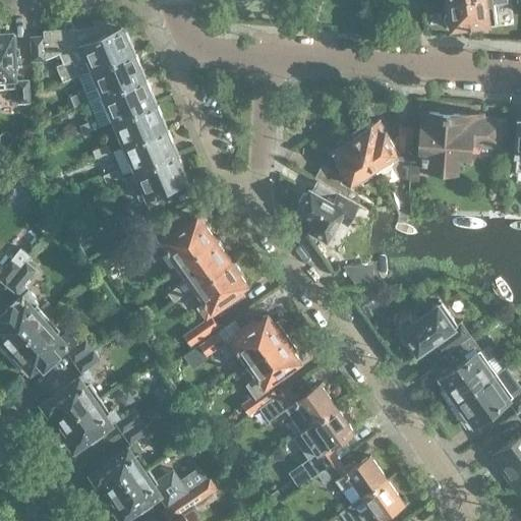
[(446,0),(450,27),(494,22),(491,1),(501,0),(446,0)]
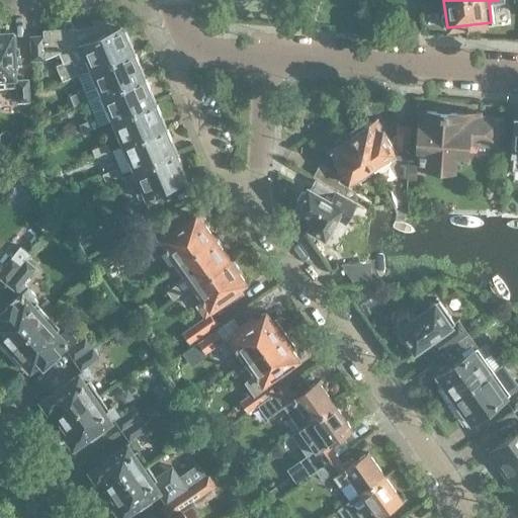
[(44,33),(31,34),(32,60),(47,59),(46,57),(59,52),(63,61),(56,64),(63,80),(87,69),(131,51),(119,25),(116,27),(112,17),(93,19),(94,25),(72,26),(72,21),(64,21),(64,27),(44,28),(44,33)]
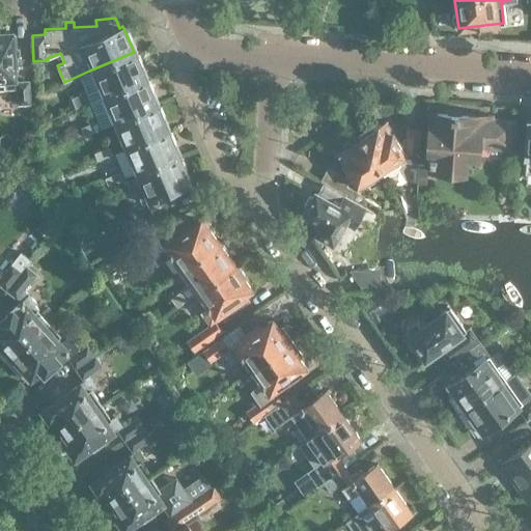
[(12,31),(0,31),(0,89),(17,88),(18,105),(29,104),(28,81),(17,81),(15,78),(15,67),(17,66),(15,36),(12,34),(12,31)]
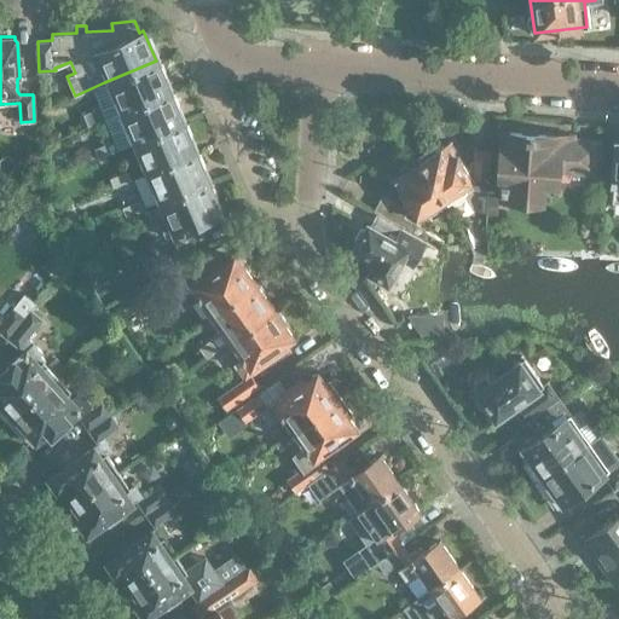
[(113,103),(84,116),(88,126),(104,120),(104,119),(168,91),(156,61),(104,82),(113,103)]
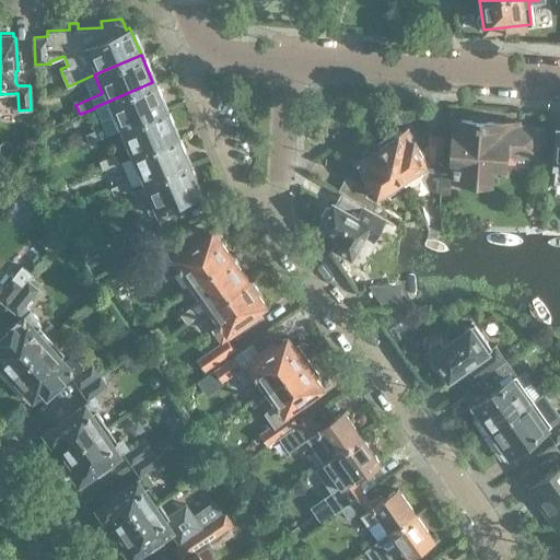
[(102,126),(84,133),(88,142),(118,130),(117,130),(164,111),(152,82),(94,107),(94,108),(102,126)]
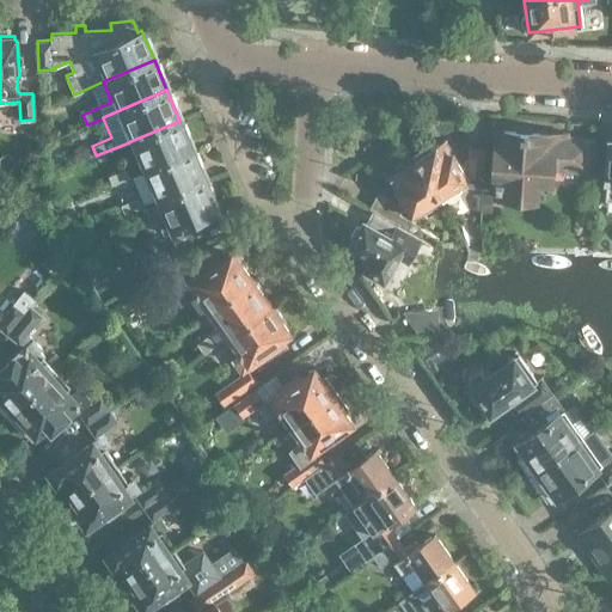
[(179,121),(128,142),(129,142),(141,171),(191,150),(179,121)]
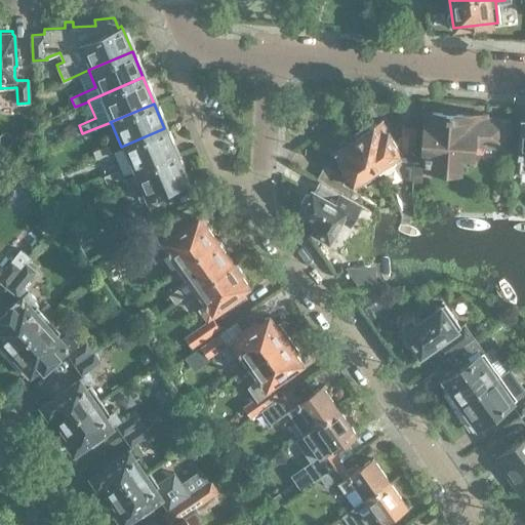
[(427,114),(423,159),(428,159),(427,168),(459,170),(460,151),(473,152),(474,144),(507,147),(509,120),(487,119),(487,115),(433,111),(432,115),(427,114)]
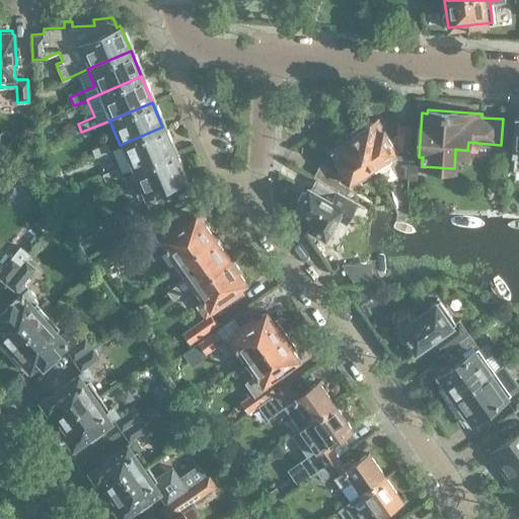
[(366,120),(350,130),(374,171),(396,157),(406,158),(410,125),(396,124),(396,134),(389,139),(377,119),(368,124),(366,120)]
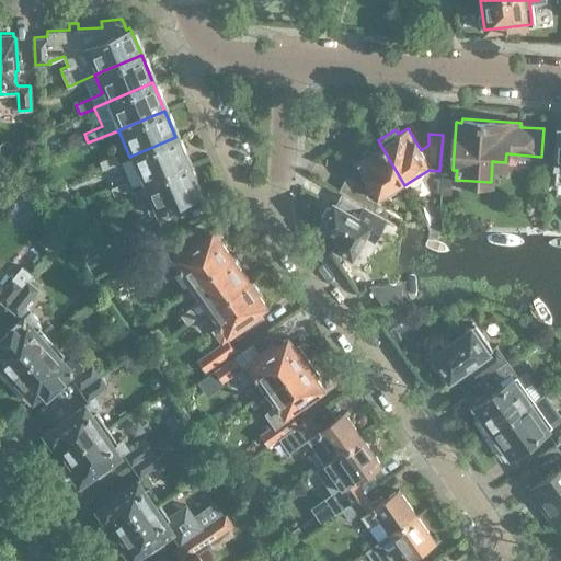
[(175,137),(129,157),(140,184),(186,164),(175,137)]
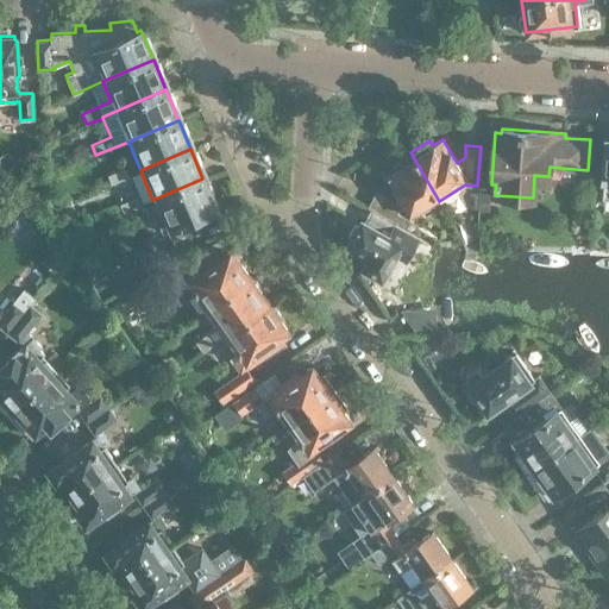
[(439,201),(410,152),(393,163),(395,167),(385,173),(409,213),(420,206),(422,211),(439,201)]
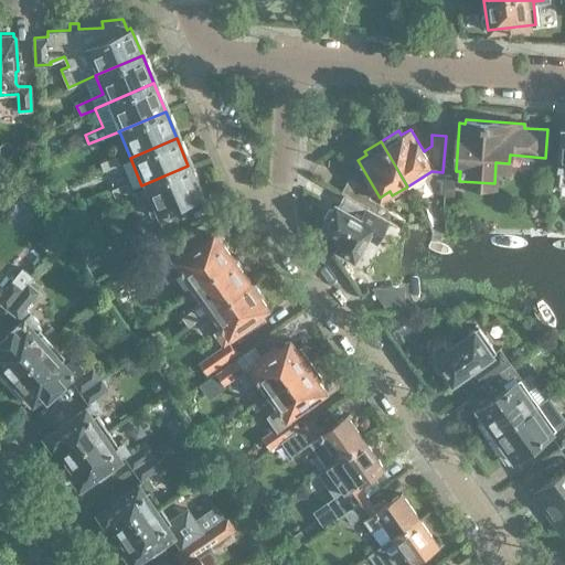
[(103,170),(119,163),(116,155),(99,161),(103,170)]
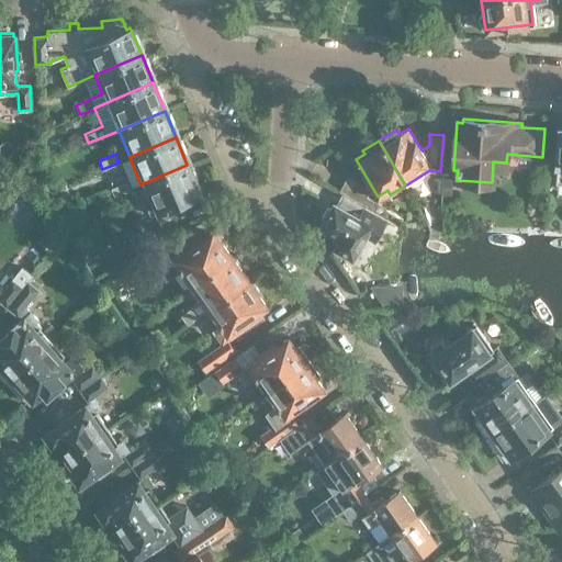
[(187,165),(141,184),(147,201),(143,202),(148,214),(164,208),(165,211),(197,197),(198,193),(199,193),(187,165)]
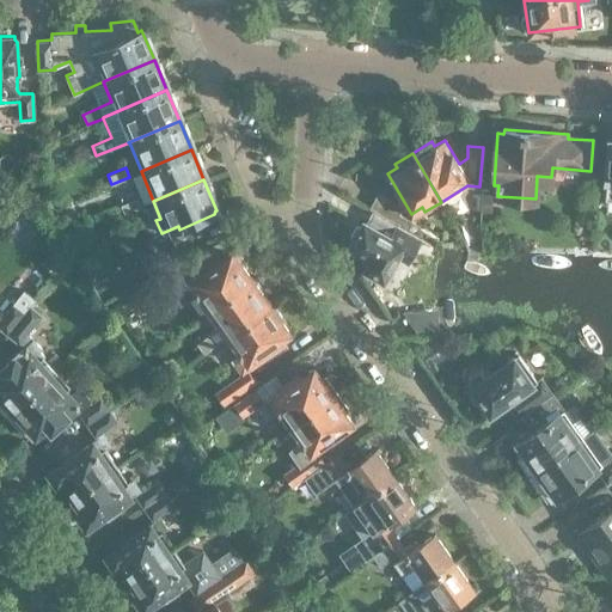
[(403,209),(399,204),(378,193),(369,207),(391,219),(411,231),(416,222),(401,213),(403,209)]
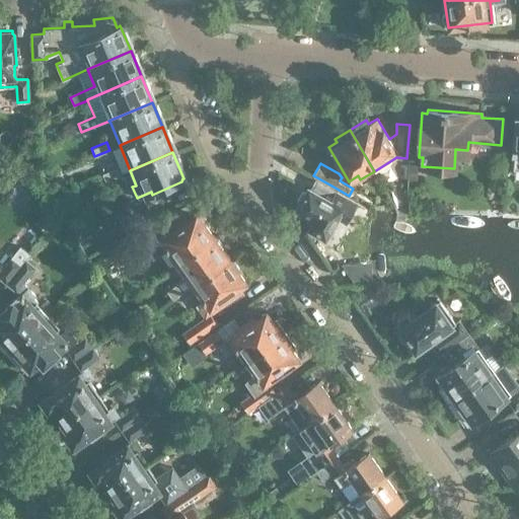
[(105,181),(121,175),(118,167),(102,173),(105,181)]
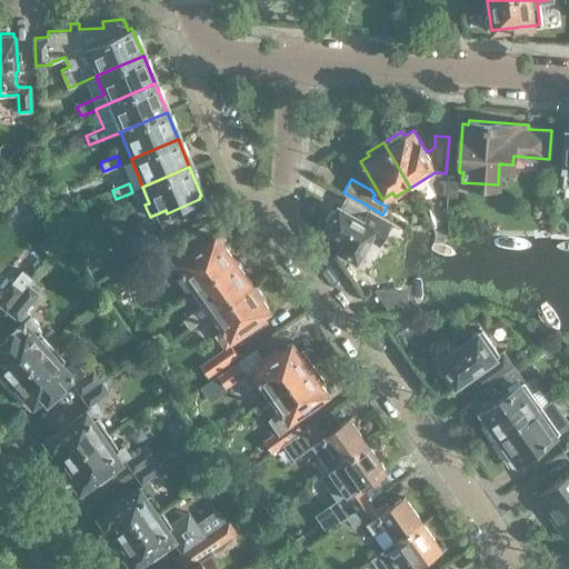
[(351,213),(338,206),(325,229),(345,240),(339,250),(356,260),(368,239),(378,246),(388,229),(401,237),(405,229),(358,202),(351,213)]
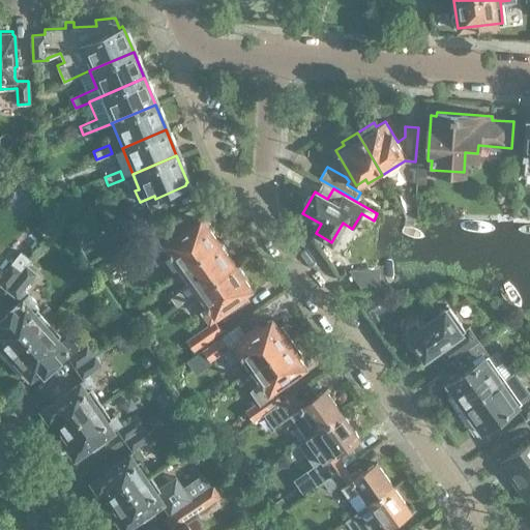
[(152,211),(129,224),(135,233),(157,221),(152,211)]
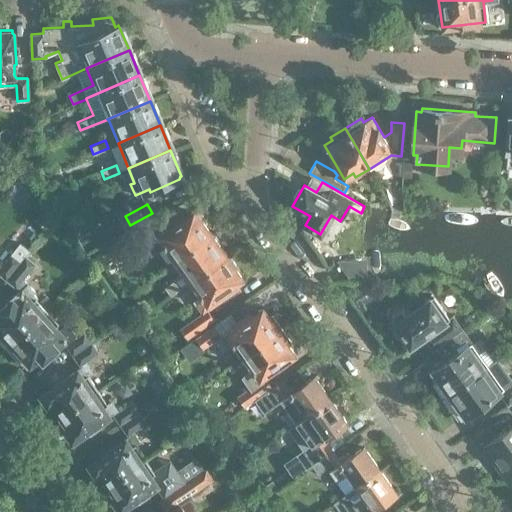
[(171,260),(209,234),(193,210),(182,218),(179,213),(151,232),(145,221),(108,246),(116,259),(129,251),(134,258),(147,249),(151,255),(162,248),(171,260)]
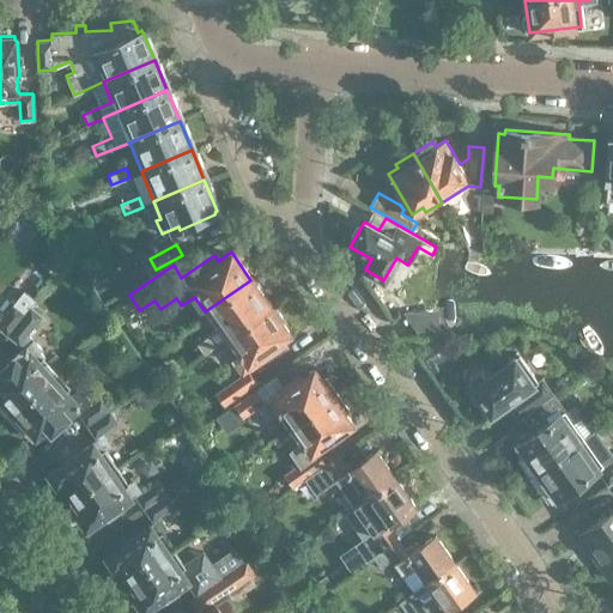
[(250,280),(205,311),(216,328),(206,334),(208,337),(198,344),(204,352),(224,338),(269,307),(250,280)]
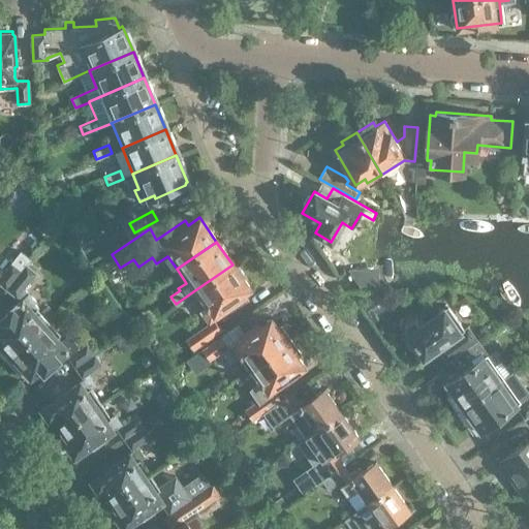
[(26,266),(30,258),(21,250),(0,274),(0,283),(5,288),(20,271),(25,265),(26,266)]
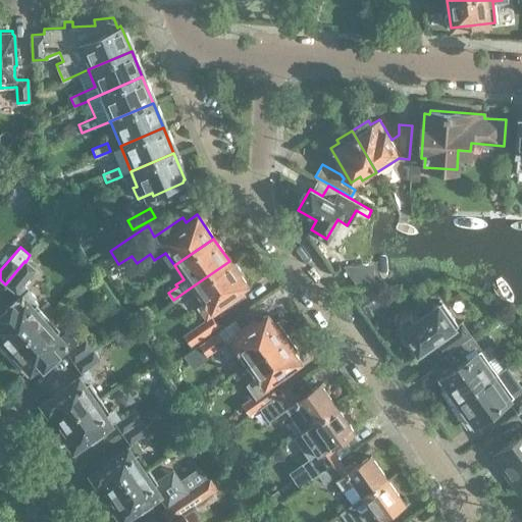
[(19,267),(5,284),(19,296),(0,313),(0,320),(0,321),(0,346),(6,353),(43,319),(32,307),(36,304),(32,299),(35,298),(22,284),(34,270),(25,262),(24,261),(19,267)]
